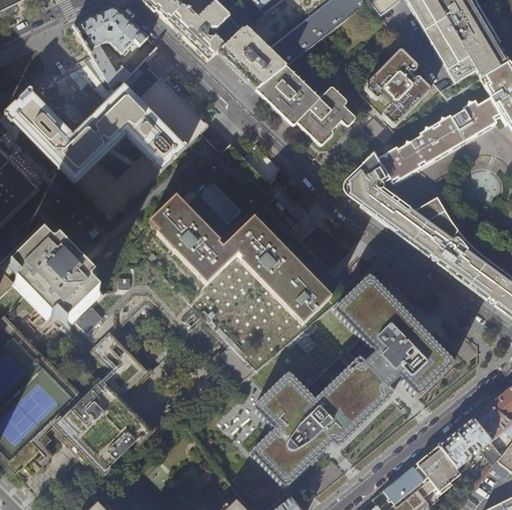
[(146,0),(156,9),(157,11),(175,28),(203,55),(208,60),(217,51),(226,43),(216,34),(210,33),(208,32),(208,29),(210,27),(217,27),(230,15),(224,9),(214,0),(197,15),(191,9),(190,10),(184,5),(184,2),(186,0),(146,0)]
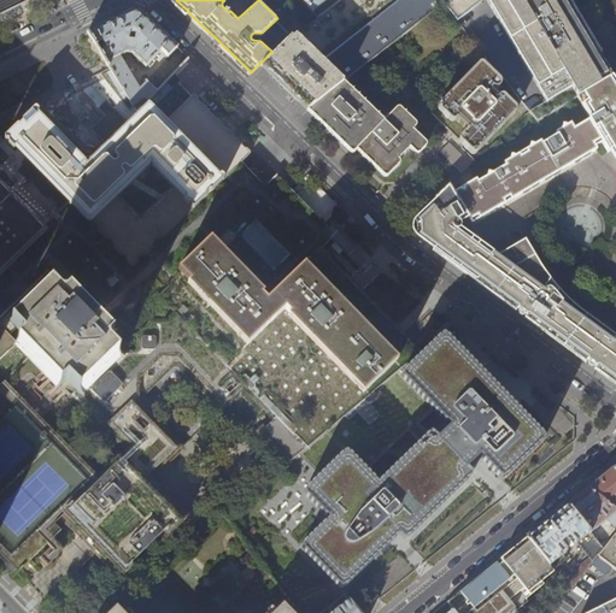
[(258,0),(270,11),(283,0),(258,0)]
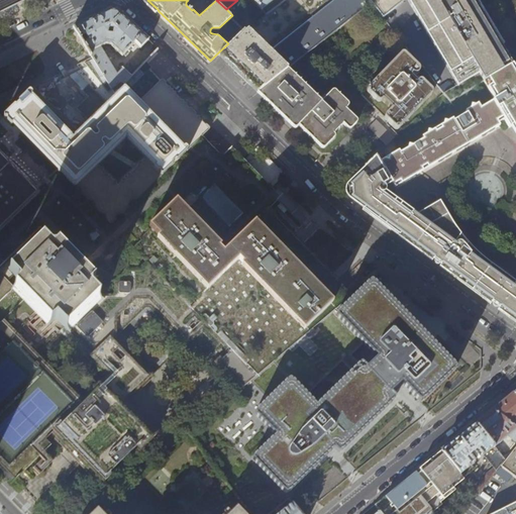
[(254,86),(260,91),(289,67),(373,0),(283,0),(246,29),(244,27),(228,43),(219,52),(219,53),(228,61),(250,82),(254,86)]
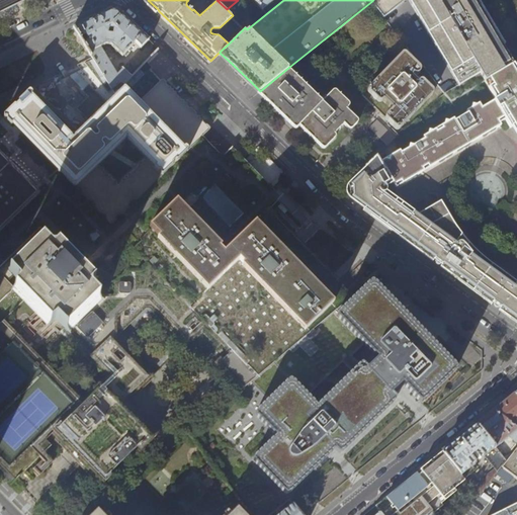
[(373,0),(384,15),(403,0),(373,0)]
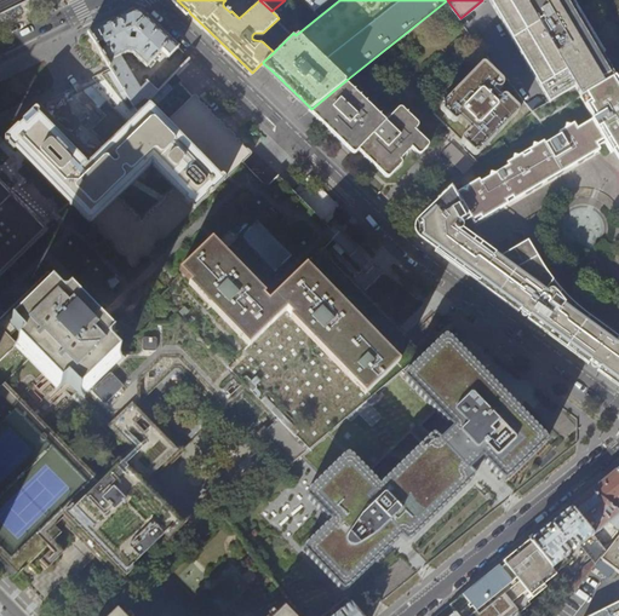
[(491,0),(550,98),(533,108),(540,119),(582,95),(615,74),(607,59),(580,16),(571,0),(491,0)]
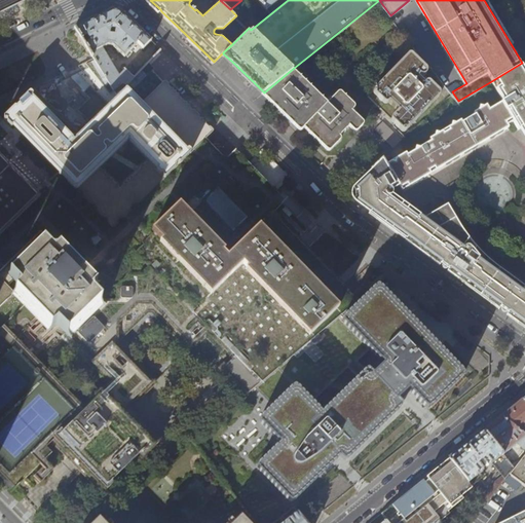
[(94,15),(76,25),(78,29),(82,34),(88,45),(113,87),(123,80),(128,82),(136,74),(126,65),(125,66),(127,67),(129,69),(122,76),(120,74),(103,45),(110,42),(114,42),(126,53),(139,41),(145,46),(153,38),(128,15),(121,7),(113,6),(94,15)]
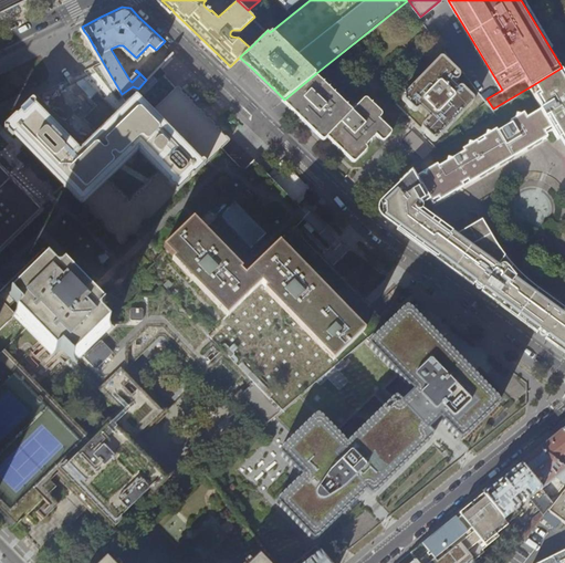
[(458,72),(445,58),(443,58),(441,58),(440,58),(405,93),(405,95),(405,96),(405,97),(415,107),(417,107),(419,106),(429,117),(424,124),(422,126),(424,127),(428,132),(432,136),(433,136),(435,137),(436,136),(437,136),(471,101),(472,98),(472,97),(472,96),(462,87),(461,86),(460,86),(458,86),(457,87),(449,80),(451,77),(452,79),(453,79),(456,79),(457,79),(458,77),(459,75),(459,74),(458,72)]
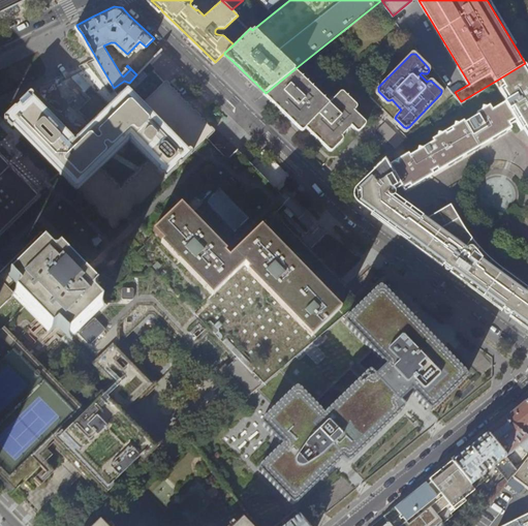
[(410,152),(391,163),(402,183),(406,189),(513,126),(510,122),(517,118),(523,129),(525,128),(527,133),(527,67),(525,63),(496,81),(507,99),(493,107),(490,103),(487,105),(484,104),(484,107),(478,111),(479,114),(466,121),(465,119),(461,122),(456,121),(456,125),(453,126),(454,129),(447,132),(446,130),(443,132),(439,130),(439,134),(434,137),(435,140),(411,154),(410,152)]
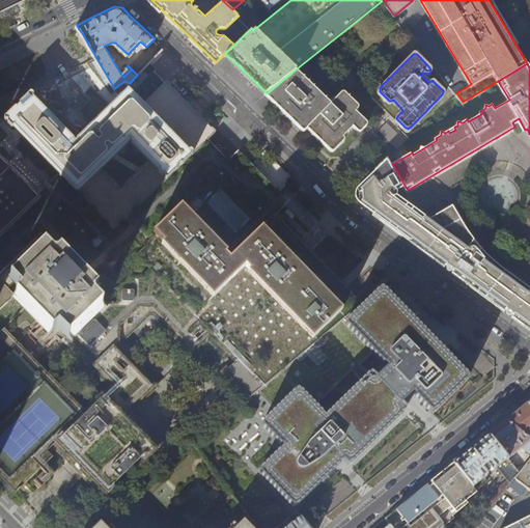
[(121,75),(123,77),(131,70),(129,67),(121,75)]
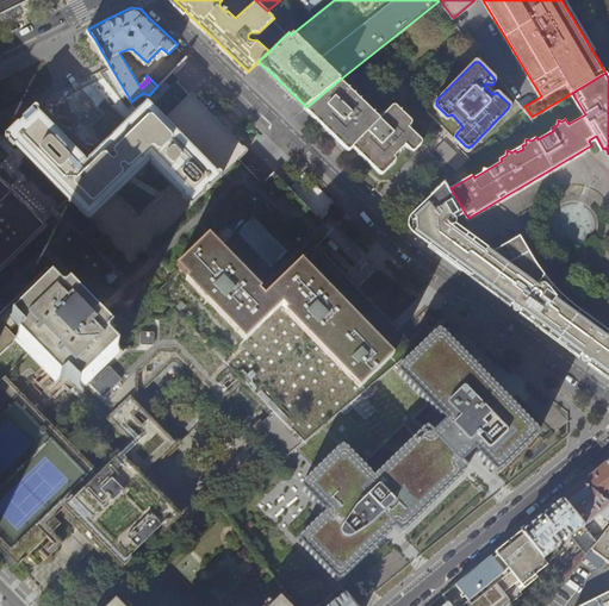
[(341,79),(306,107),(325,125),(339,138),(342,135),(350,143),(350,142),(362,152),(381,170),(381,172),(383,172),(396,157),(396,156),(395,155),(405,143),(412,149),(414,149),(422,141),(422,139),(421,138),(409,125),(411,123),(412,122),(412,120),(412,119),(396,104),(395,104),(393,104),(380,117),(341,79)]
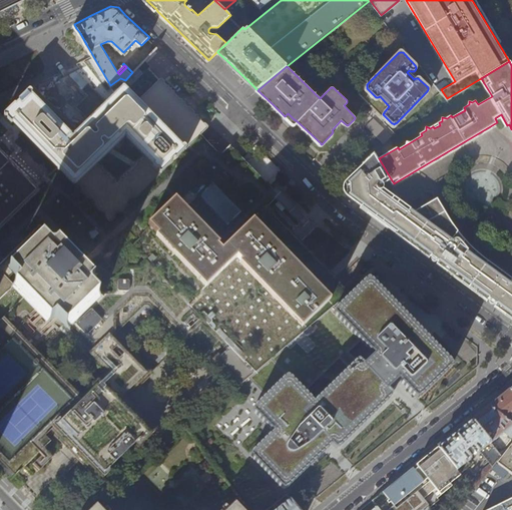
[(0,252),(6,260),(48,218),(81,252),(84,250),(92,260),(86,266),(95,276),(96,275),(102,276),(107,277),(109,277),(114,275),(119,273),(122,270),(125,266),(127,261),(128,258),(128,252),(127,247),(126,245),(131,240),(141,251),(207,320),(230,344),(256,370),(346,294),(349,292),(340,283),(318,259),(305,245),(295,234),(274,212),(267,204),(280,192),(265,176),(238,150),(231,142),(221,152),(211,142),(201,132),(209,124),(189,103),(162,75),(155,81),(137,97),(123,82),(83,123),(73,133),(29,88),(16,101),(4,112),(58,165),(36,187),(14,165),(0,150),(0,252)]
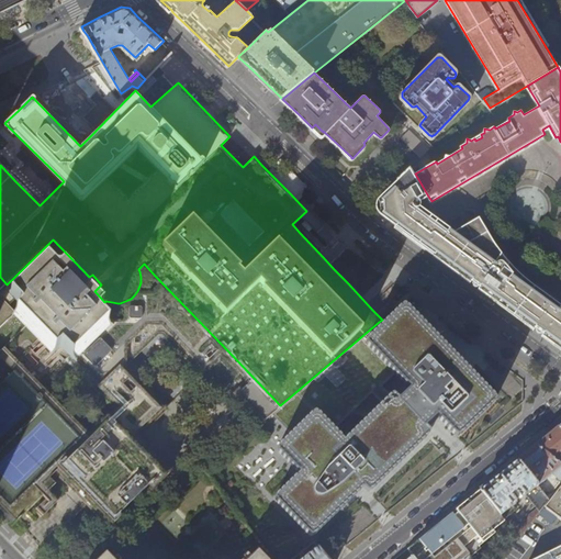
[(413,127),(406,132),(412,143),(419,140),(413,127)]
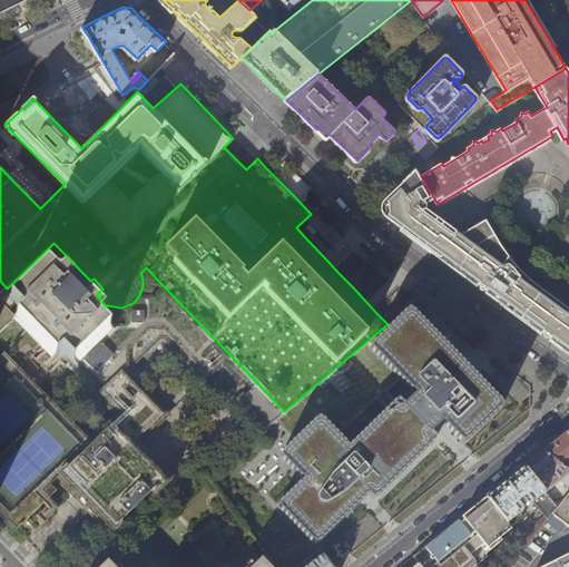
[(421,176),(415,167),(402,181),(405,183),(388,201),(390,203),(390,212),(388,214),(404,226),(431,245),(453,262),(479,282),(511,304),(542,328),(553,336),(568,346),(568,306),(537,283),(528,275),(517,264),(509,255),(501,245),(487,220),(462,234),(458,230),(455,233),(424,211),(428,209),(428,207),(428,205),(425,201),(433,197),(421,176)]
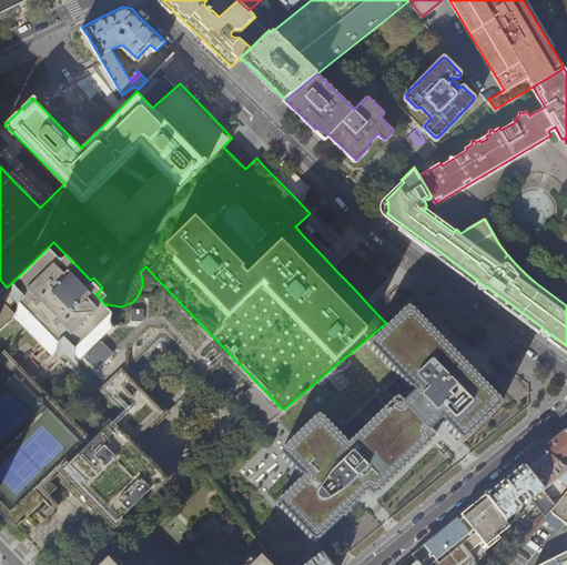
[(305,225),(316,232),(323,219),(312,213),(305,225)]
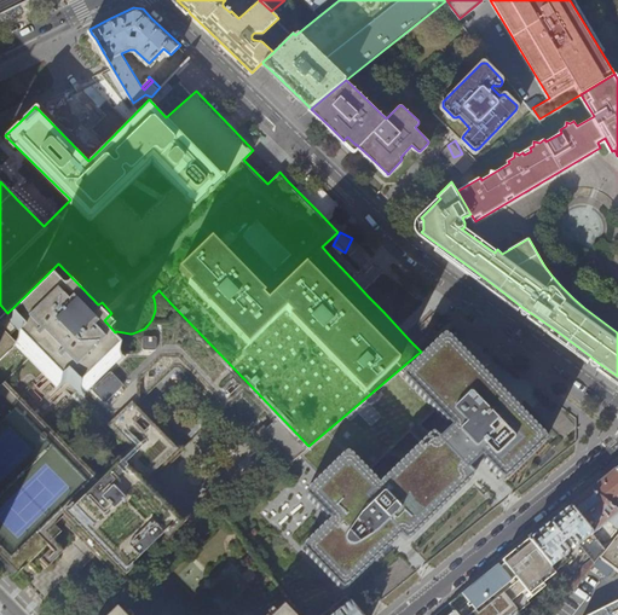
[(23,334),(18,338),(19,340),(63,382),(68,377),(69,377),(71,378),(74,381),(79,387),(81,388),(121,349),(110,338),(110,337),(110,336),(115,332),(104,320),(88,305),(71,288),(69,290),(65,293),(61,291),(52,282),(30,302),(11,320),(23,330),(23,332),(23,334)]
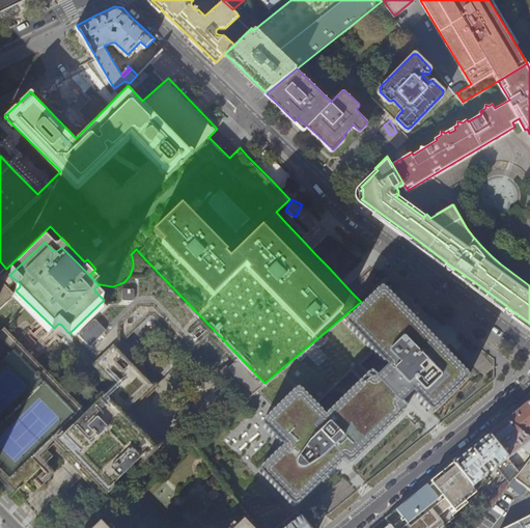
[(146,260),(127,279),(123,282),(104,300),(70,333),(67,332),(65,334),(113,383),(87,408),(55,441),(48,448),(53,453),(45,463),(61,480),(66,485),(83,470),(96,484),(104,492),(162,437),(134,407),(160,383),(123,344),(124,339),(154,311),(159,312),(195,350),(215,331),(146,260)]
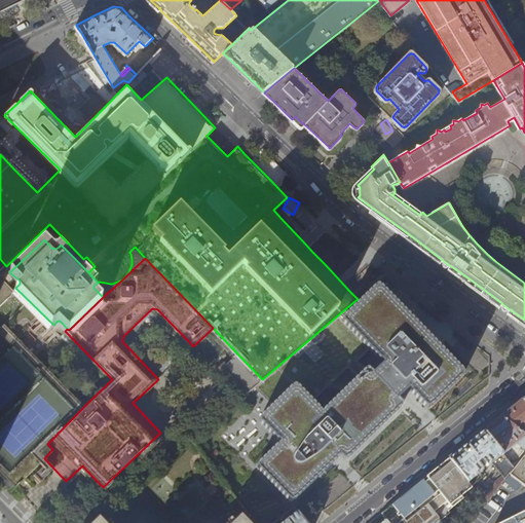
[(0,304),(16,289),(15,288),(0,272),(0,304)]
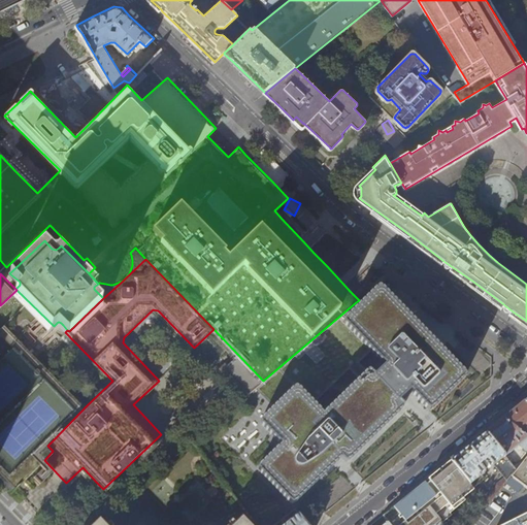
[(359,305),(356,302),(263,381),(256,387),(276,405),(262,419),(285,441),(260,465),(294,499),(307,486),(324,470),(337,457),(341,453),(347,458),(363,443),(380,427),(402,405),(404,403),(399,398),(410,386),(430,406),(439,397),(462,375),(465,372),(437,343),(420,326),(391,295),(381,285),(359,305)]
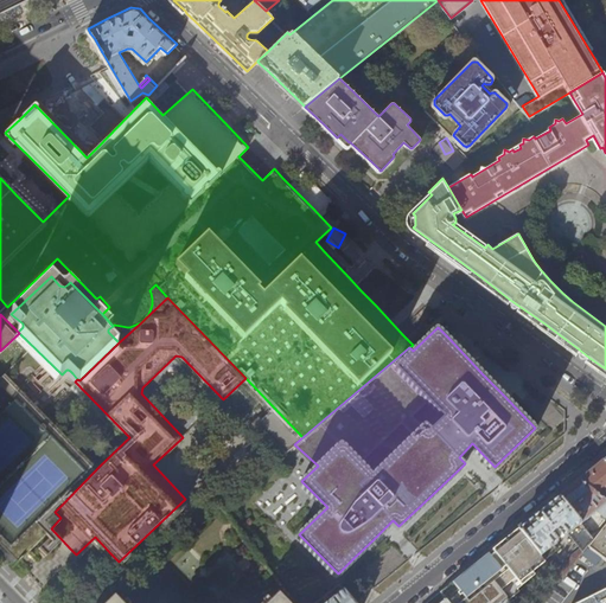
[(29,351),(17,363),(25,371),(23,373),(45,395),(59,380),(43,364),(29,351)]
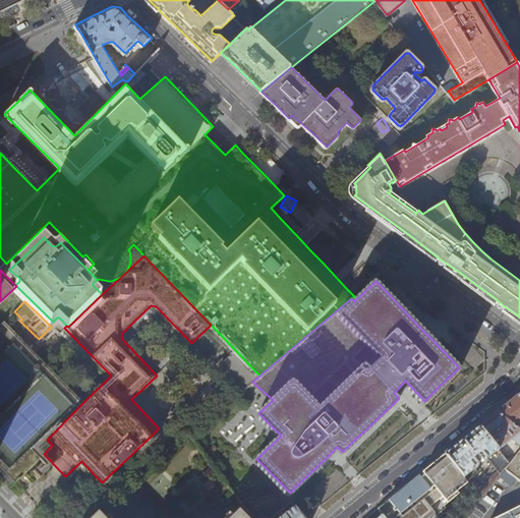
[(519,317),(506,307),(504,310),(519,322),(519,317)]
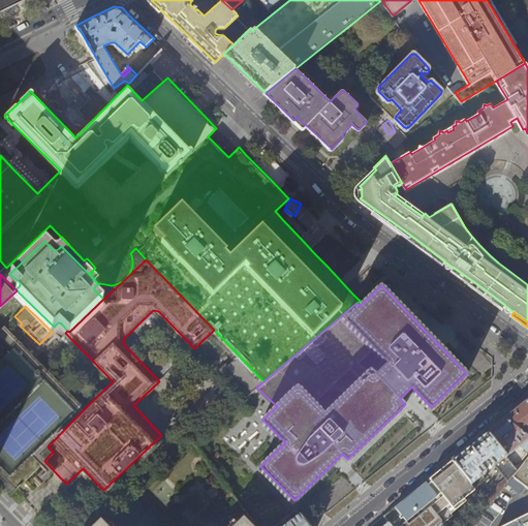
[(13,491),(44,461),(53,452),(48,446),(55,439),(87,406),(43,363),(9,329),(5,333),(0,337),(0,476),(6,483),(13,491)]
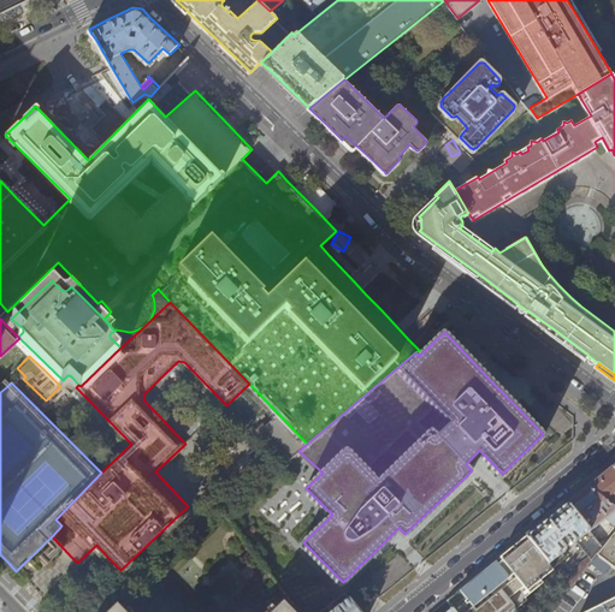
[(299,451),(307,444),(277,413),(258,431),(288,459),(299,451)]
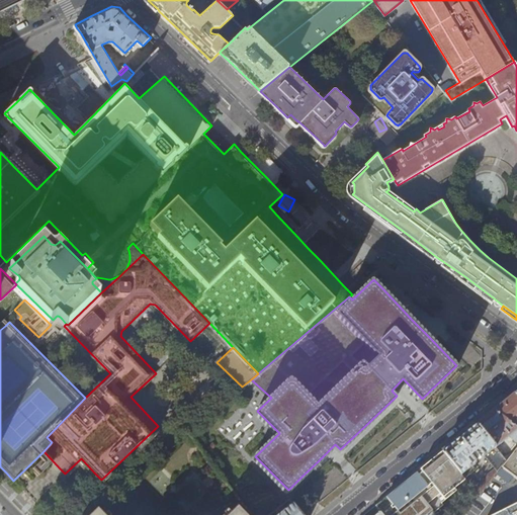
[(516,392),(515,391),(507,397),(495,407),(516,424),(516,392)]
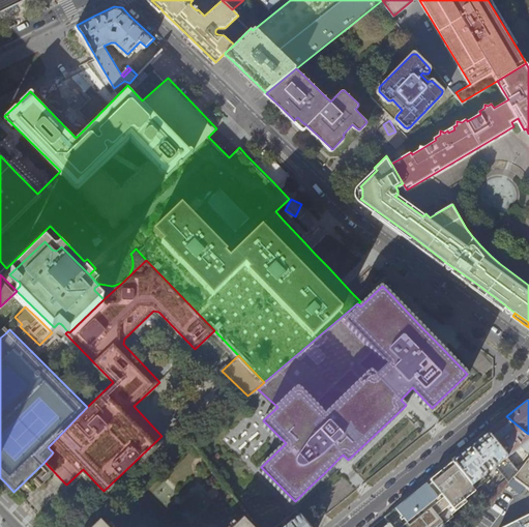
[(500,421),(488,431),(510,458),(512,456),(510,452),(515,449),(522,444),(528,448),(528,434),(506,416),(500,421)]
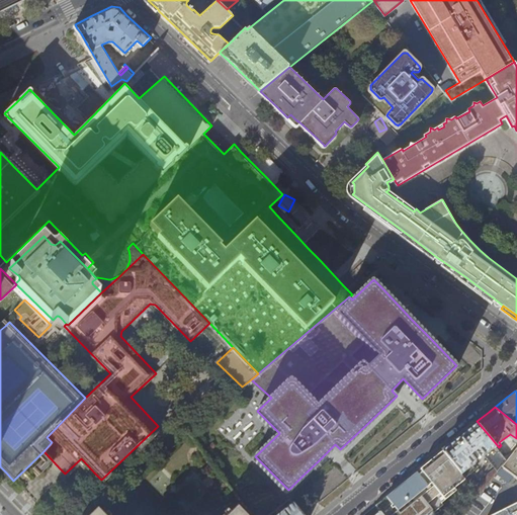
[(507,457),(499,447),(477,421),(461,434),(443,448),(466,477),(467,479),(479,469),(474,462),(478,459),(472,453),(472,451),(474,450),(476,450),(481,457),(486,453),(495,464),(488,471),(479,483),(472,477),(468,480),(479,493),(503,462),(507,457)]
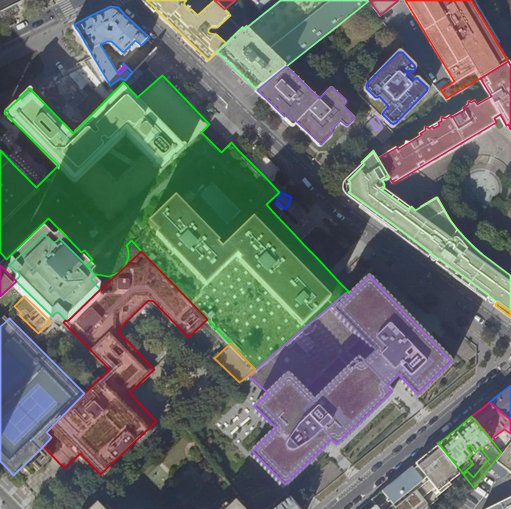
[(510,439),(501,452),(497,457),(510,468),(510,439)]
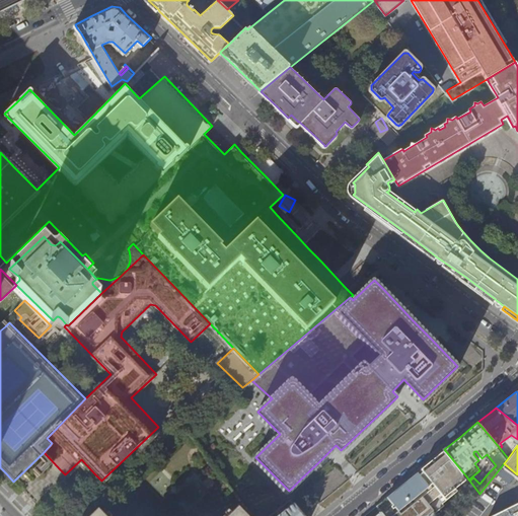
[(456,487),(467,477),(444,449),(415,473),(395,489),(377,503),(382,509),(387,515),(433,515),(438,512),(436,511),(445,504),(443,501),(458,490),(456,487)]
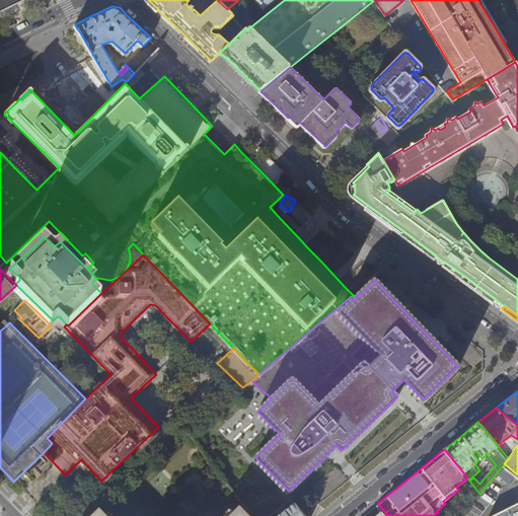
[(517,501),(488,515),(517,515),(517,501)]
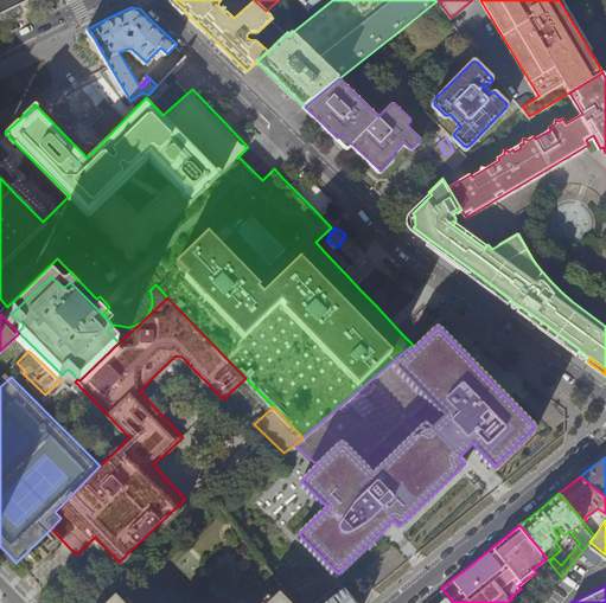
[(326,602),(357,602),(356,601),(344,587),(326,602)]
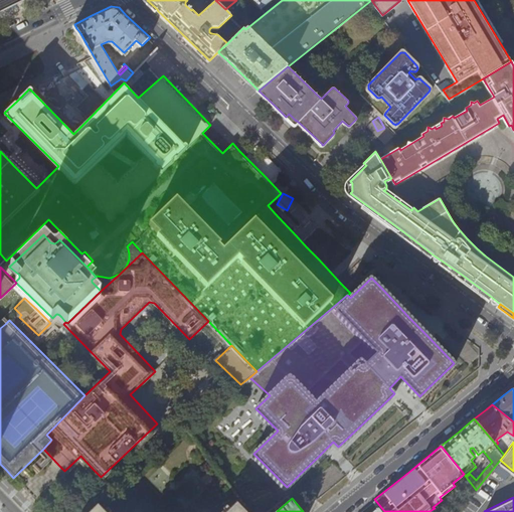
[(247,511),(237,501),(225,511),(107,511),(99,503),(89,511),(247,511)]
